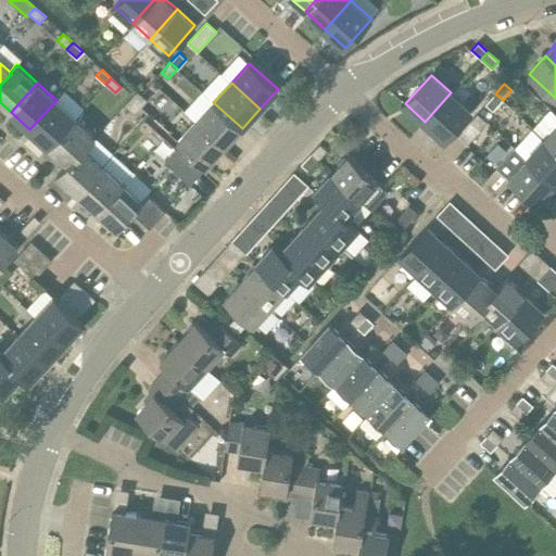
[(130,98),(140,106),(147,100),(137,91),(130,98)]
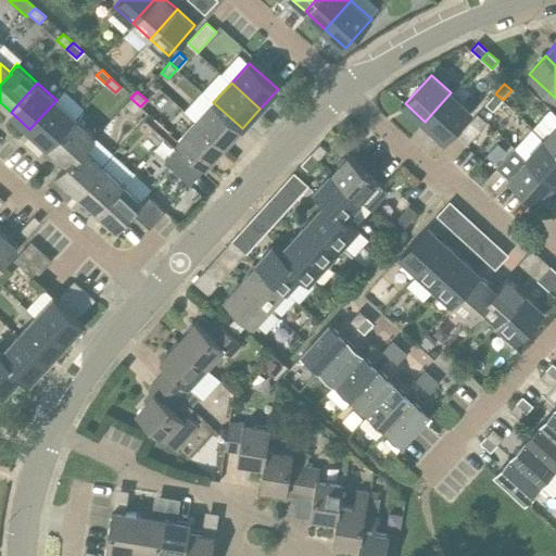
[(451,92),(425,122),(445,140),(471,111),(451,92)]
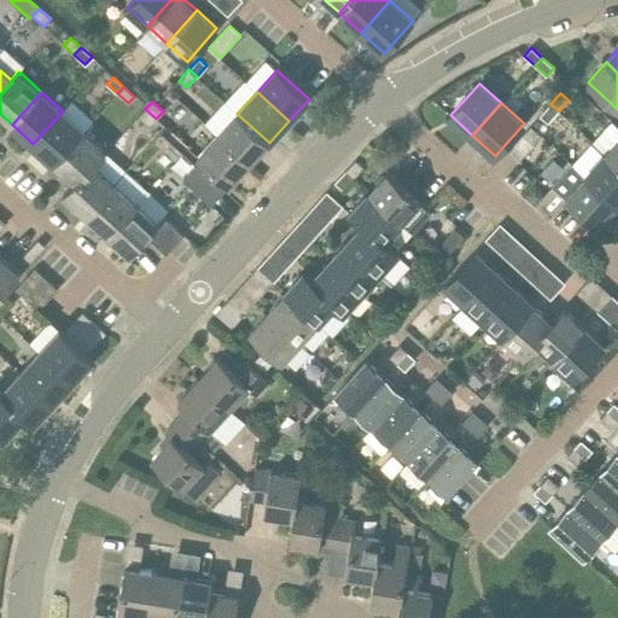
[(559,111),(551,104),(541,116),(548,122),(559,111)]
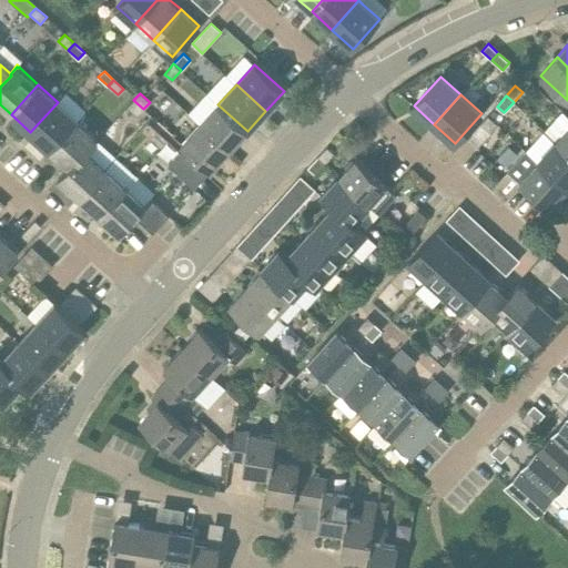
[(138,115),(143,109),(133,100),(128,107),(138,115)]
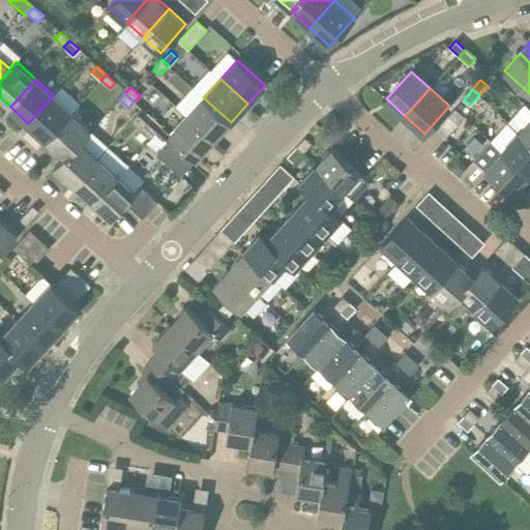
[(28,123),(47,140),(72,113),(54,95),(28,123)]
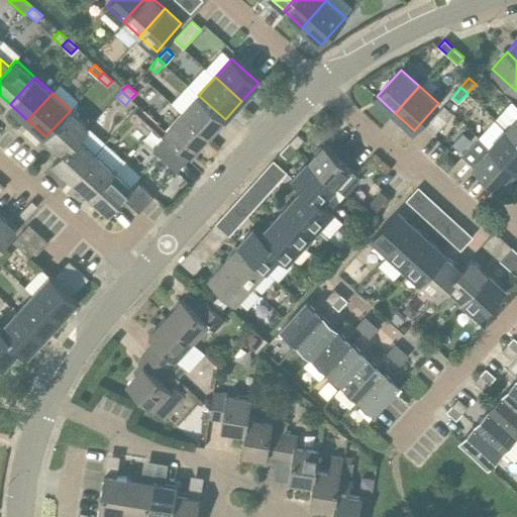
[(182,113),(209,137),(225,119),(198,95),(182,113)]
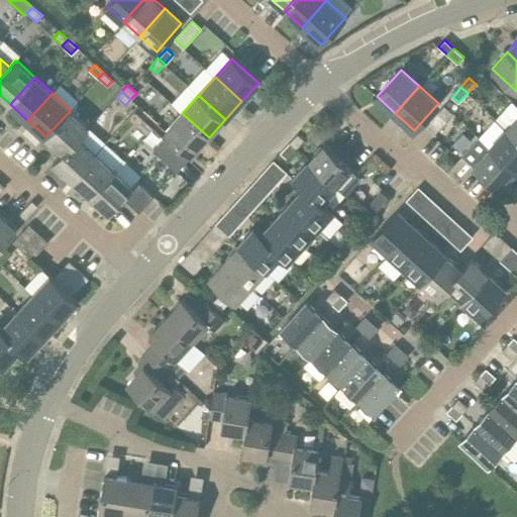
[(453,113),(444,105),(426,125),(435,133),(453,113)]
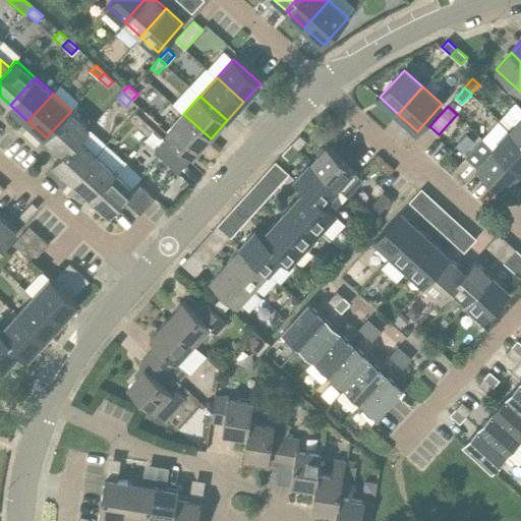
[(78,138),(79,139),(90,127),(71,111),(46,137),(63,154),(64,155),(78,138)]
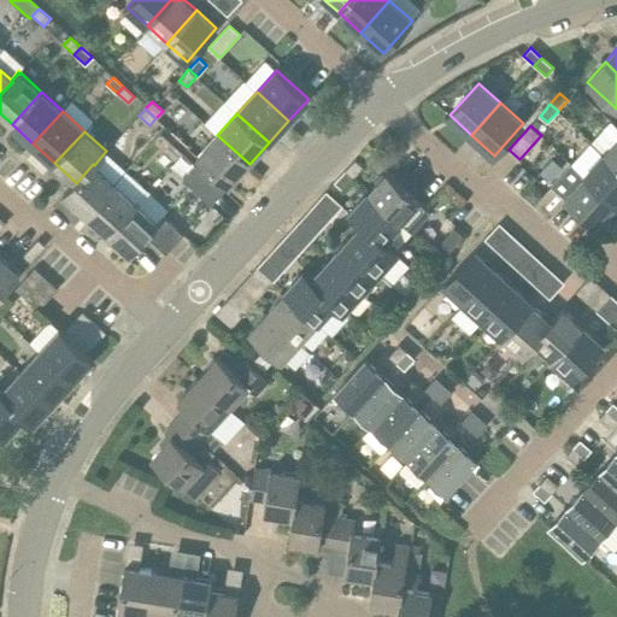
[(250,164),(217,135),(198,157),(229,186),(250,164)]
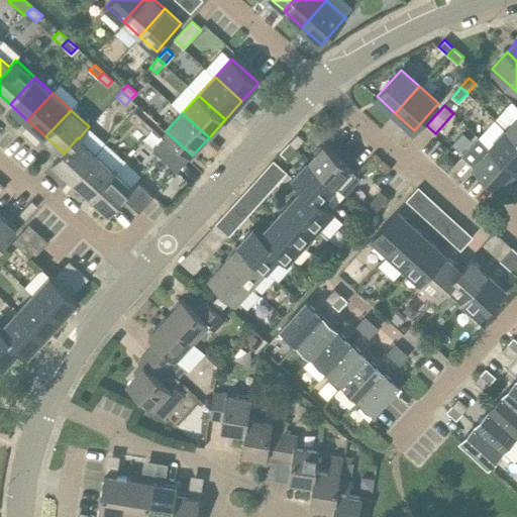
[(516,116),(506,129),(516,138),(516,116)]
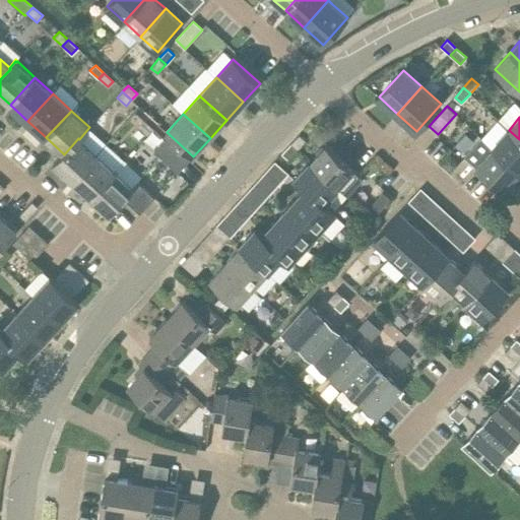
[(147,135),(152,128),(143,120),(138,127),(147,135)]
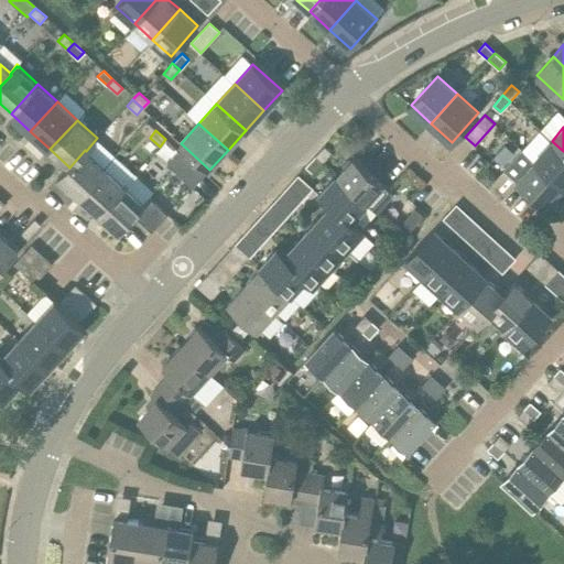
[(534,160),(563,186),(563,185),(563,151),(552,141),(534,160)]
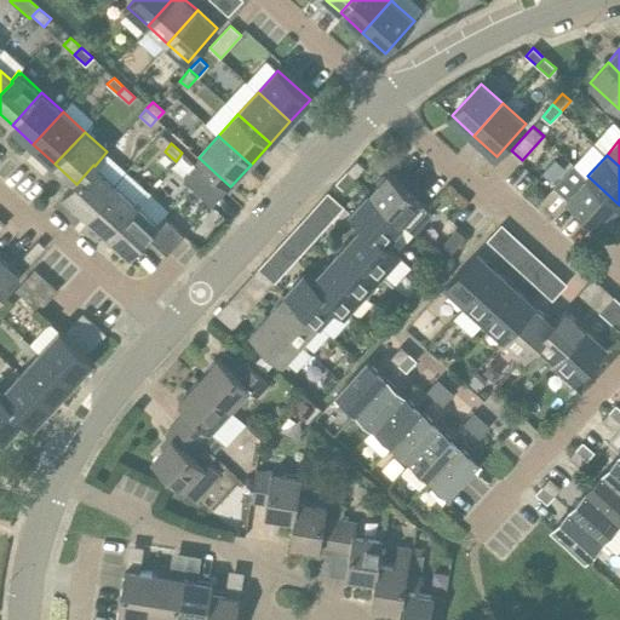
[(346,172),(355,179),(365,168),(357,161),(346,172)]
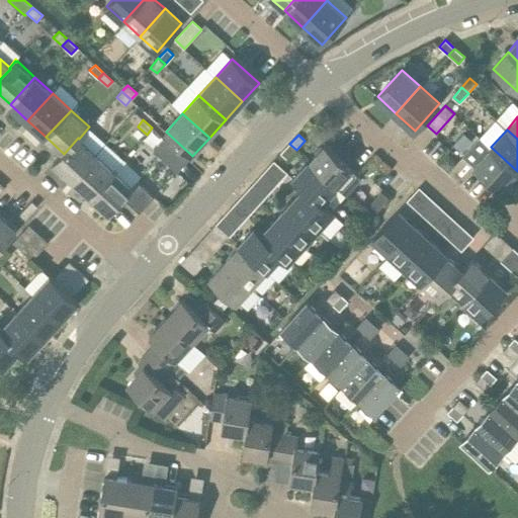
[(53,164),(72,180),(96,154),(79,139),(78,138),(64,154),(63,153),(53,164)]
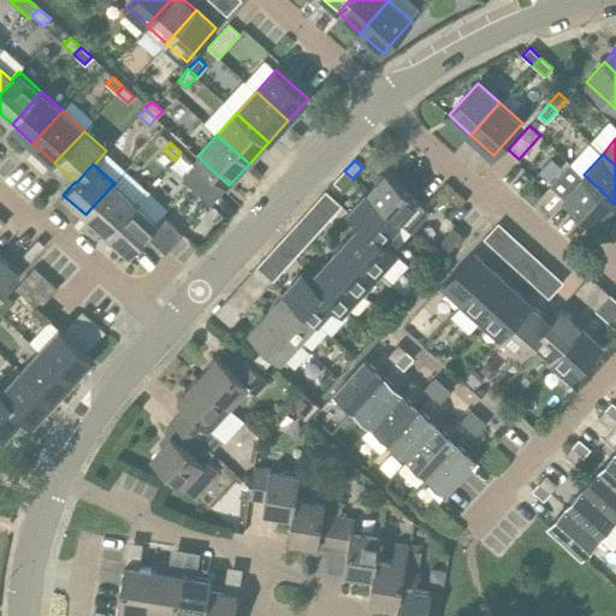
[(211,205),(224,190),(195,165),(182,179),(211,205)]
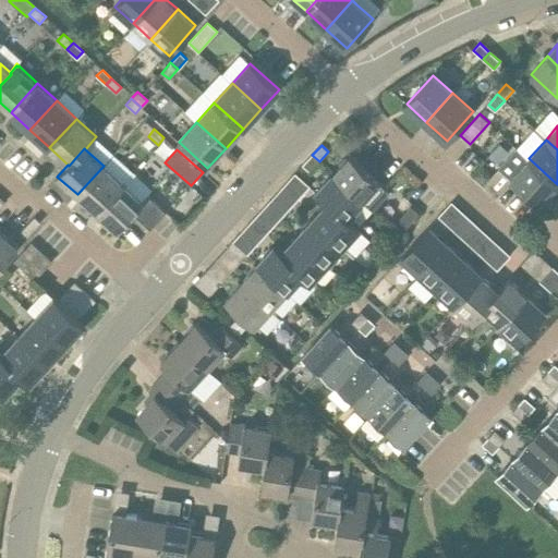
[(319,161),(312,155),(303,165),(310,171),(319,161)]
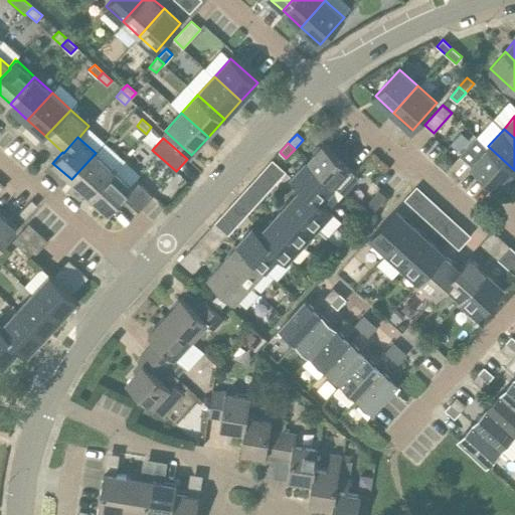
[(307,161),(334,186),(350,169),(322,144),(307,161)]
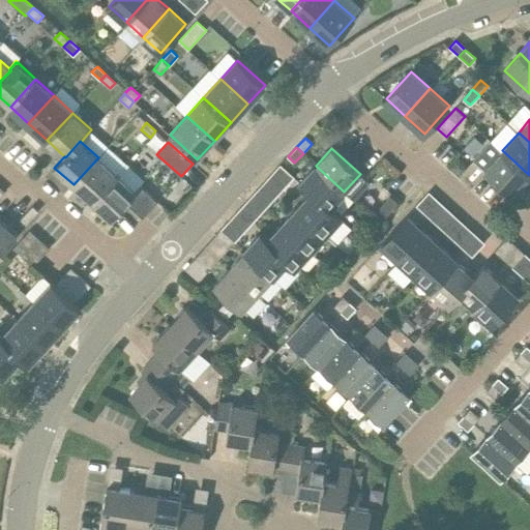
[(529,175),(502,150),(484,170),(512,195),(529,175)]
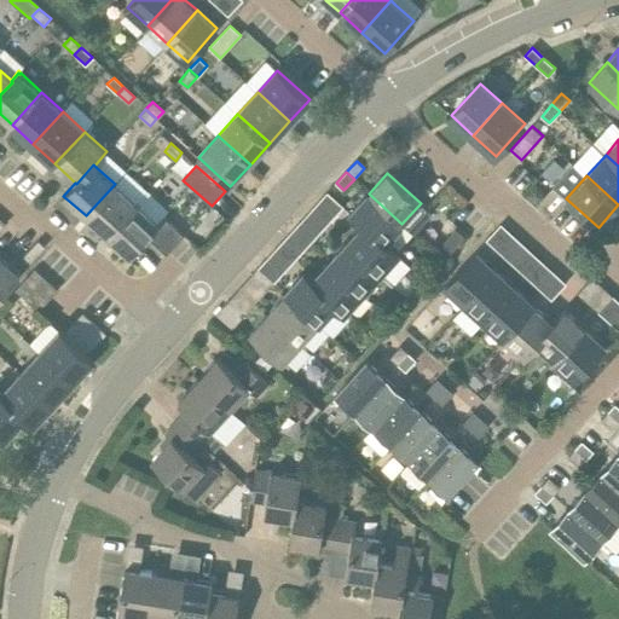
[(543,190),(536,183),(525,195),(537,206),(544,197),(543,190)]
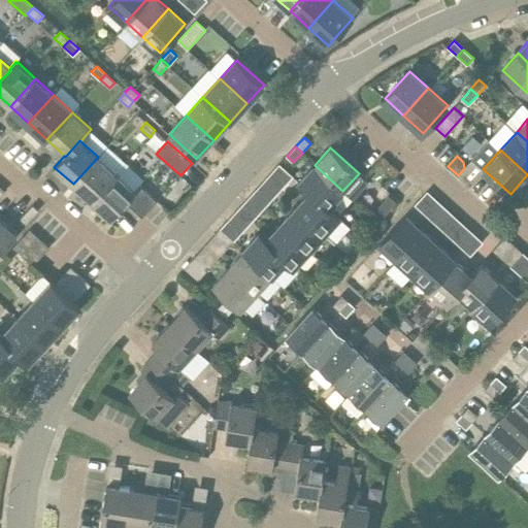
[(73,184),(92,201),(117,173),(98,157),(73,184)]
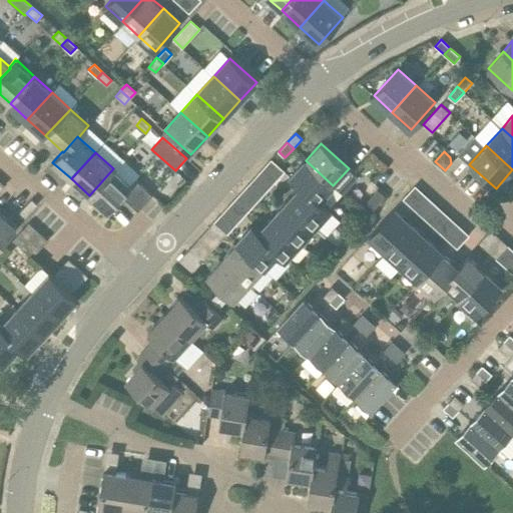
[(124,155),(113,168),(89,195),(107,211),(122,195),(138,210),(152,194),(135,178),(142,171),(124,155)]
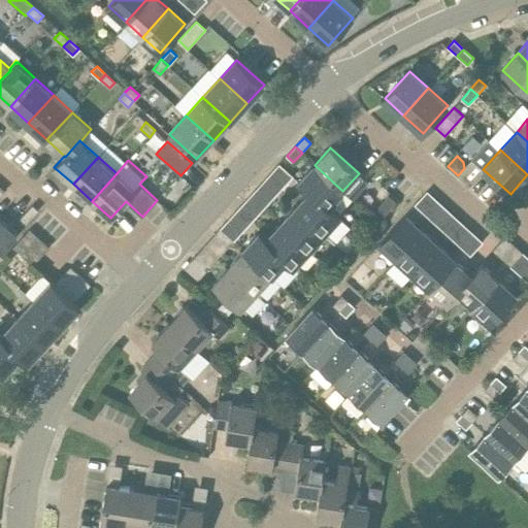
[(202,184),(209,175),(196,163),(188,171),(202,184)]
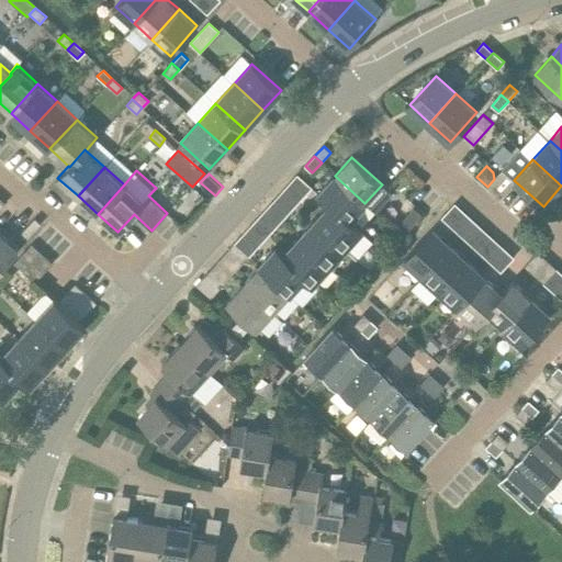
[(312,188),(298,175),(292,180),(306,194),(312,188)]
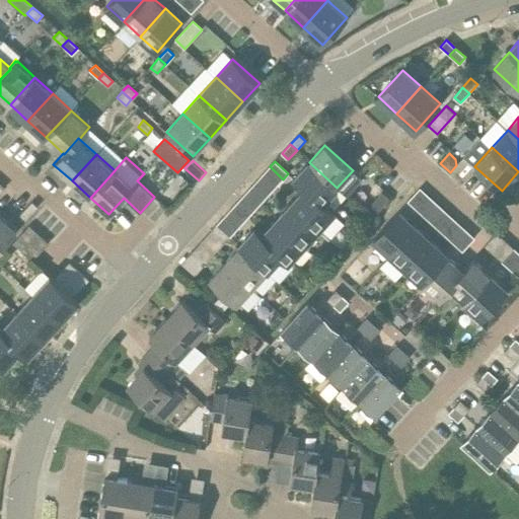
[(323,203),(337,188),(309,162),(294,179),(305,189),(305,188),(322,204),(323,203)]
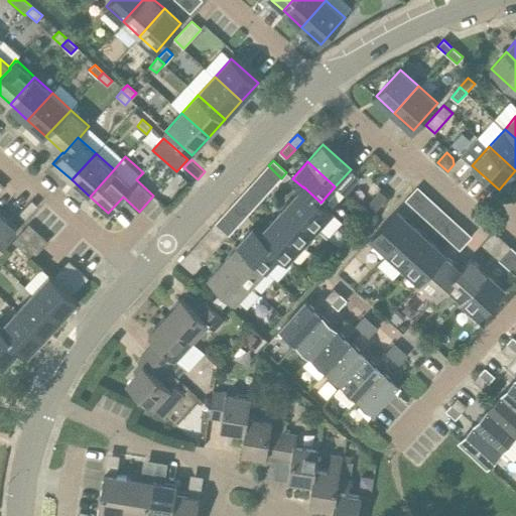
[(245,191),(258,204),(263,199),(249,185),(245,191)]
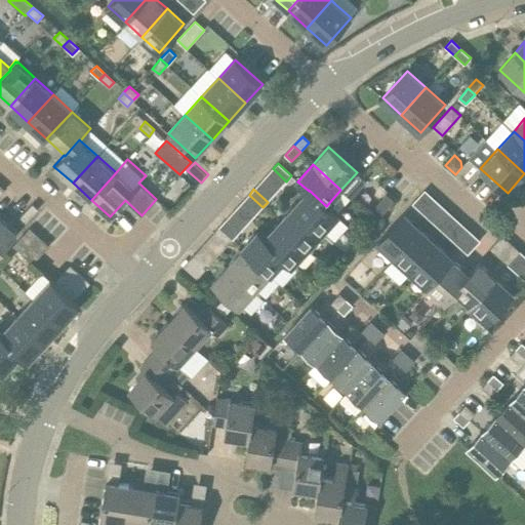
[(337,215),(327,205),(326,206),(309,190),(309,191),(294,206),(322,232),(337,215)]
